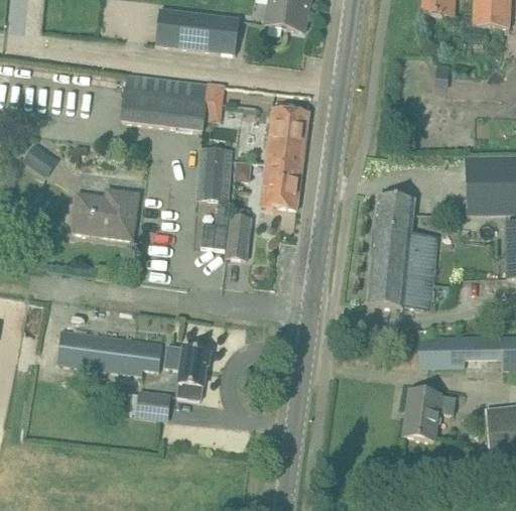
[(267,0),(263,23),(303,31),(309,0),(267,0)]
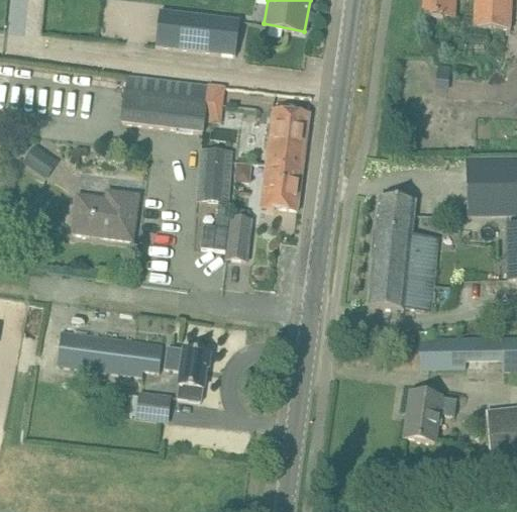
[(425,0),(424,12),(447,14),(447,13),(454,14),(454,0),(475,0),(474,25),(509,27),(511,0),(425,0)]
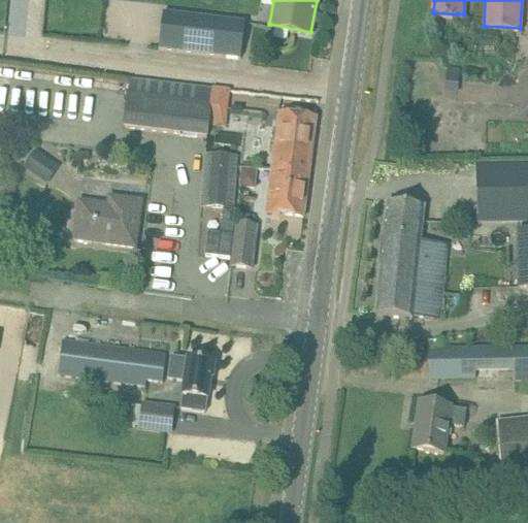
[(163,8),(159,45),(240,55),(244,19),(163,8)]
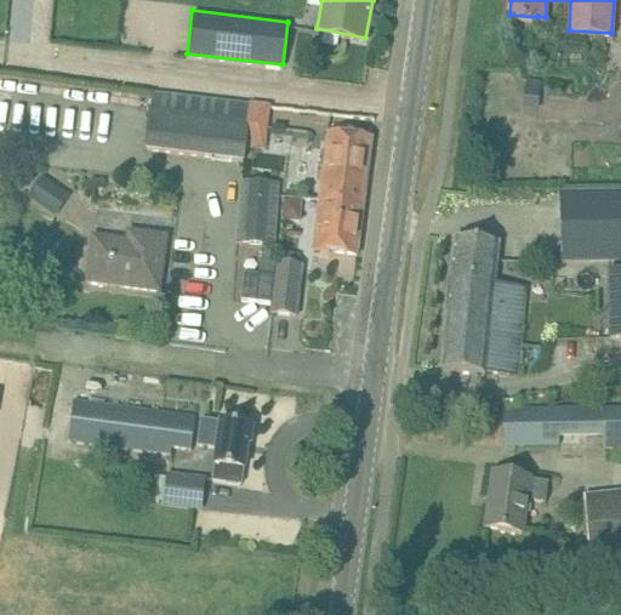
[(153,87),(151,107),(146,146),(243,157),(244,143),(265,146),(269,101),(153,87)]
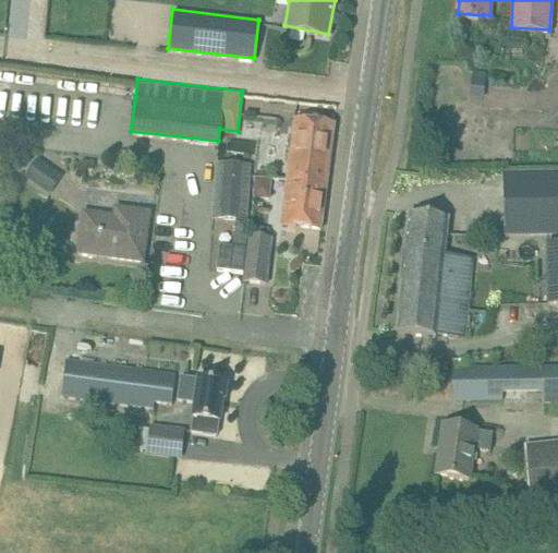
[(471,80),(470,92),(483,93),(484,81),(471,80)]
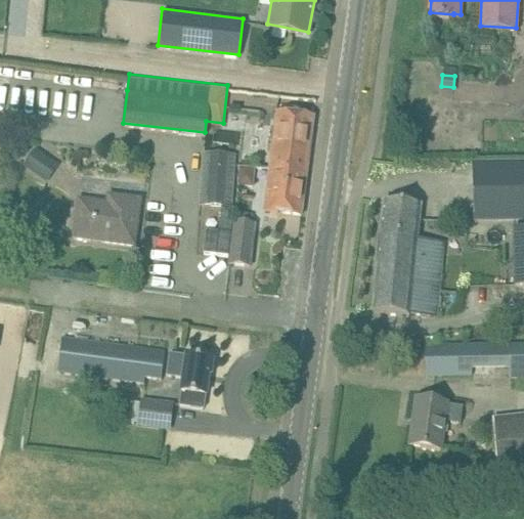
[(276,109),(269,166),(306,171),(313,114),(276,109)]
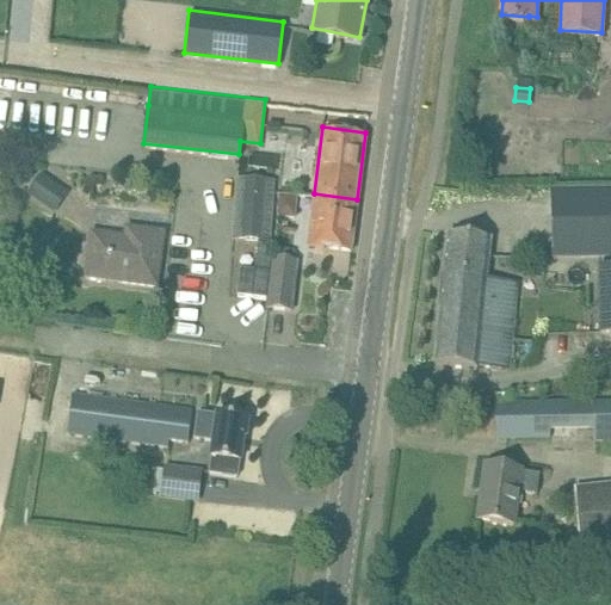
[(41,168),(26,189),(55,208),(68,187),(41,168)]
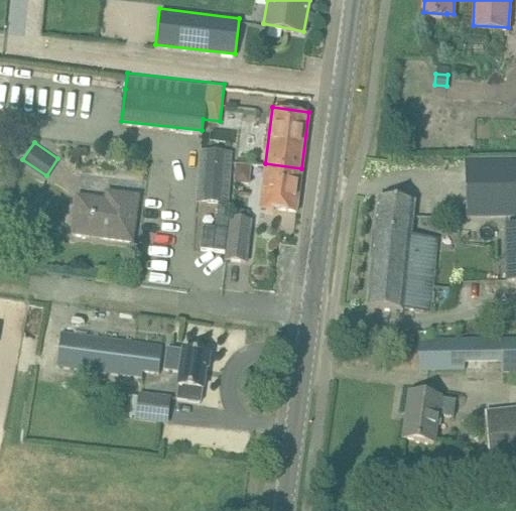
[(196,198),(228,200),(232,149),(200,146),(196,198)]
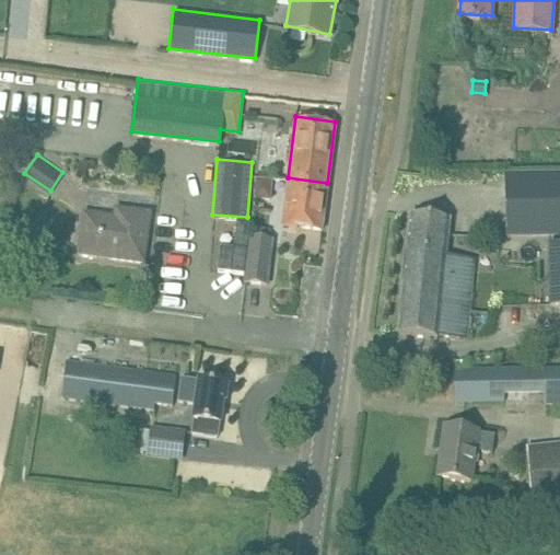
[(559,170),(505,172),(506,233),(559,232),(559,170)]
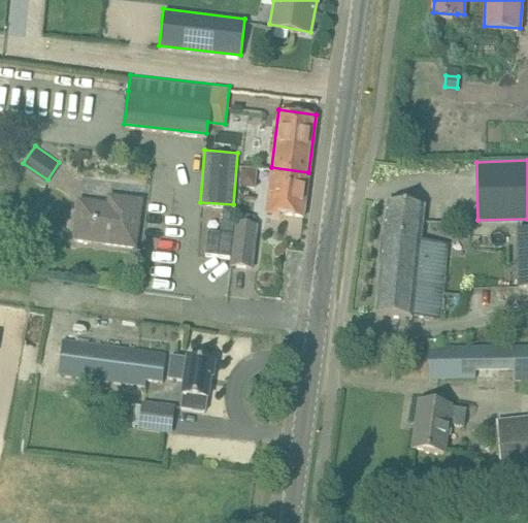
[(238,183),(254,185),(257,164),(240,163),(238,183)]
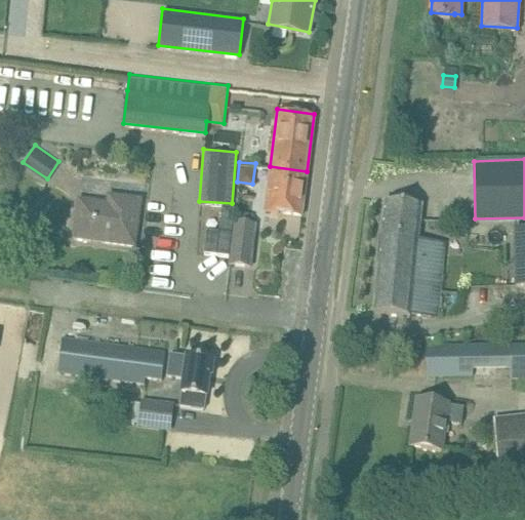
[(307,171),(270,166),(265,207),(301,212),(307,171)]
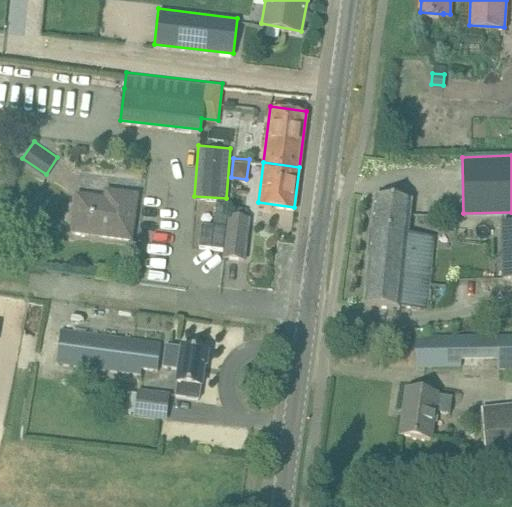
[(76,191),(74,209),(71,229),(131,237),(137,191),(106,187),(105,195),(76,191)]
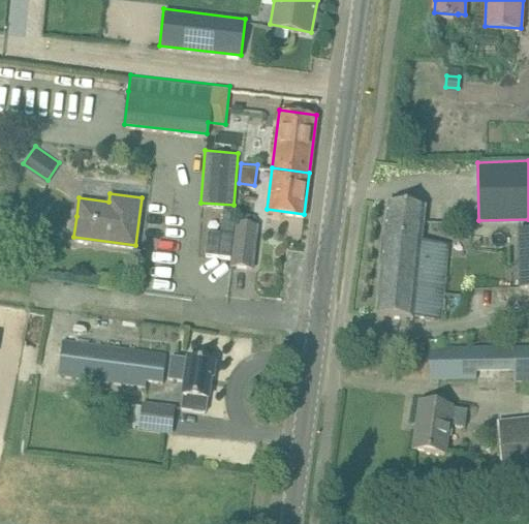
[(387,199),(376,312),(439,318),(447,242),(421,239),(425,204),(387,199)]
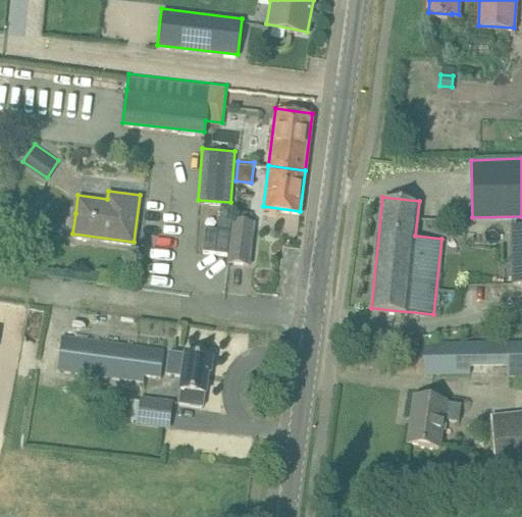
[(203,250),(226,252),(231,204),(220,202),(218,226),(205,225),(203,250)]
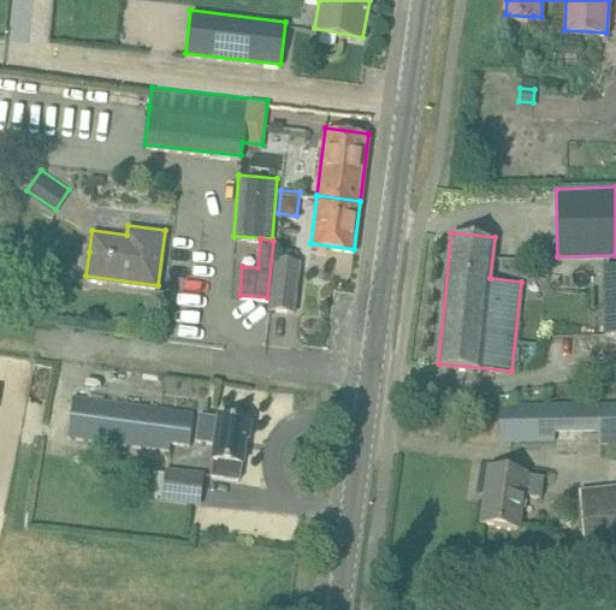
[(277,246),(274,258),(270,306),(294,308),(298,260),(295,260),(296,248),(277,246)]
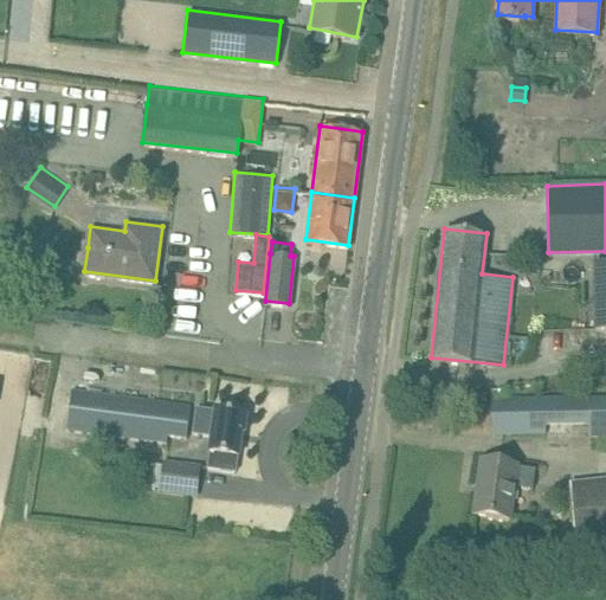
[(605,328),(605,258),(591,259),(592,329),(605,328)]
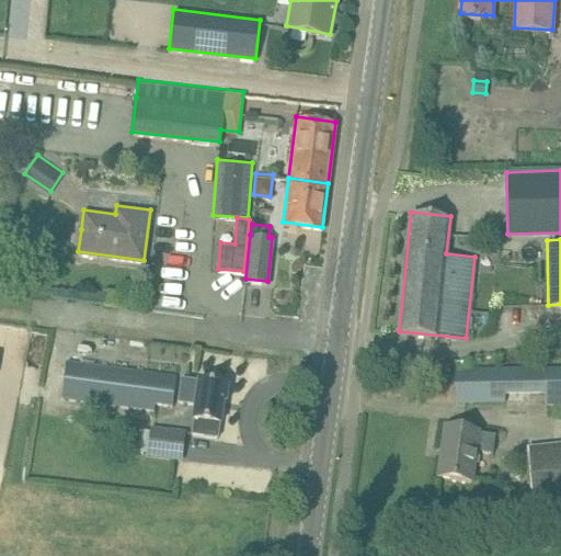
[(546,326),(545,302),(504,302),(504,327),(546,326)]
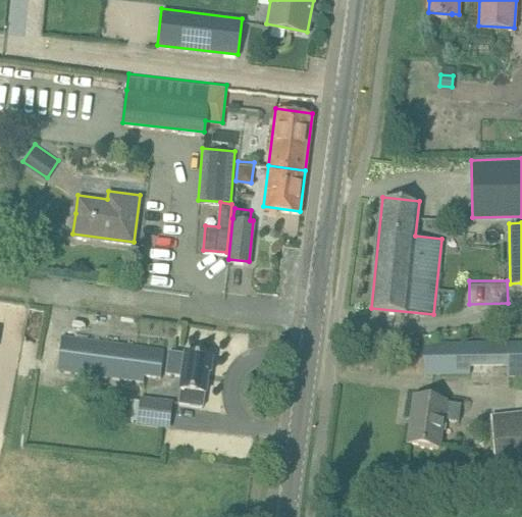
[(58,354),(56,368),(143,380),(144,373),(160,375),(164,350),(163,350),(164,349),(61,333),(58,354)]
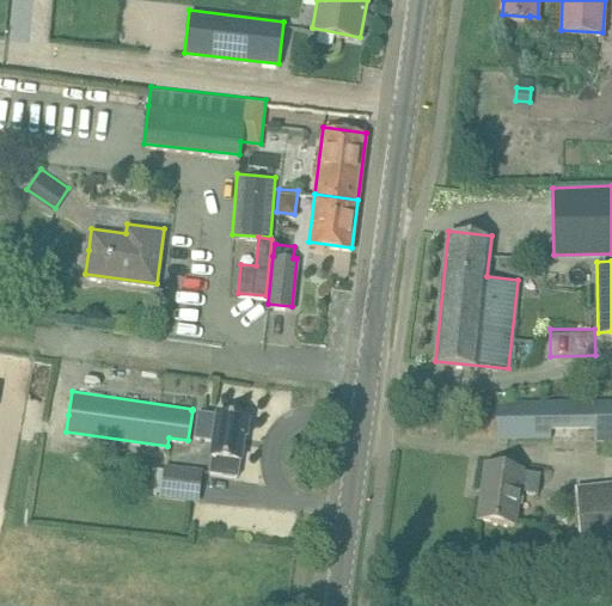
[(611,438),(611,396),(595,397),(597,438),(611,438)]
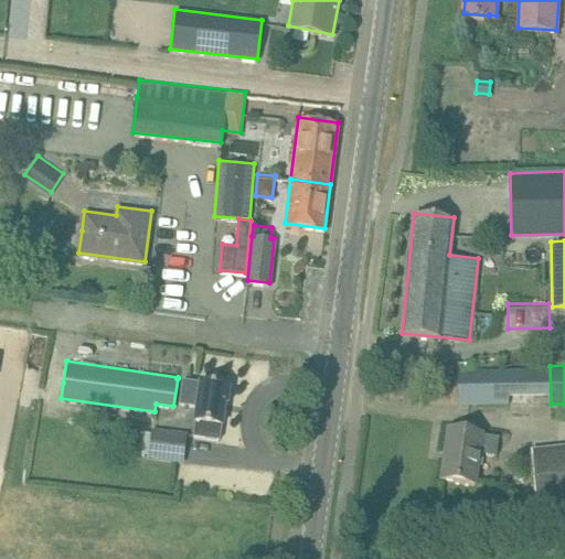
[(509,399),(509,367),(457,368),(458,400),(509,399)]
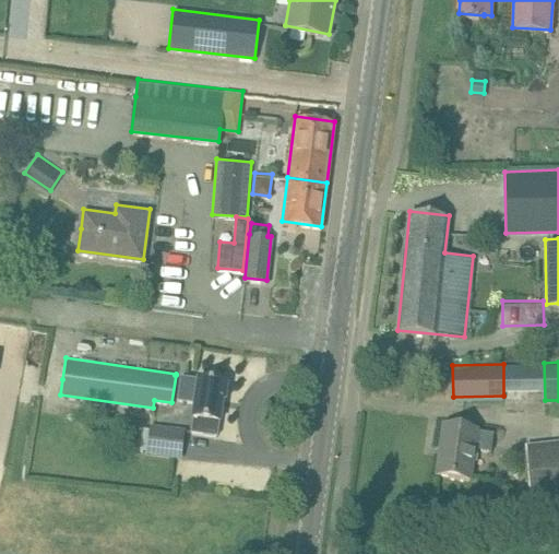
[(191,429),(216,433),(218,417),(219,417),(223,396),(225,397),(227,380),(198,376),(198,378),(182,376),(180,389),(195,391),(192,414),(193,414),(191,429)]
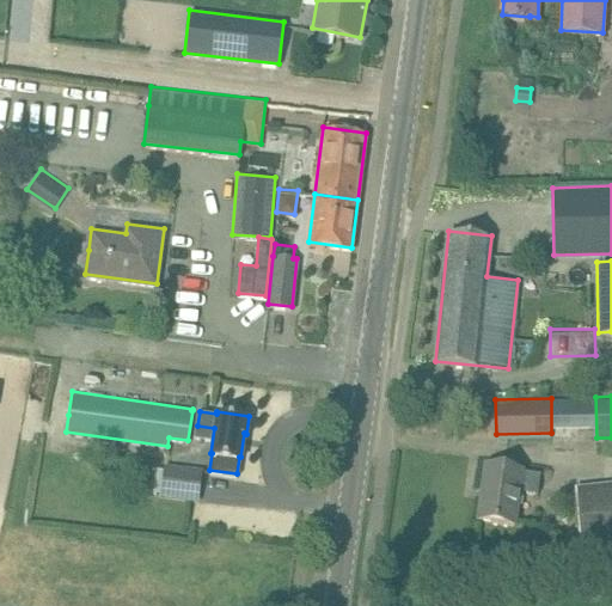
[(478,516),(502,520),(513,521),(518,487),(538,490),(540,470),(487,463),(478,516)]
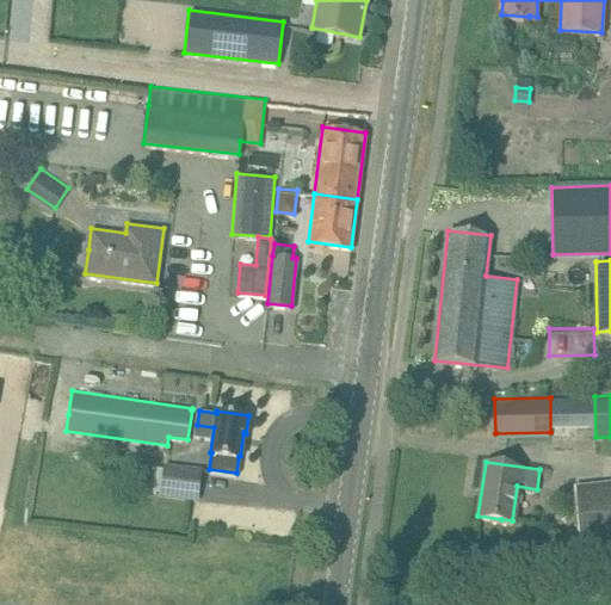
[(148,463),(146,487),(162,489),(161,492),(196,497),(199,468),(165,463),(165,464),(148,463)]
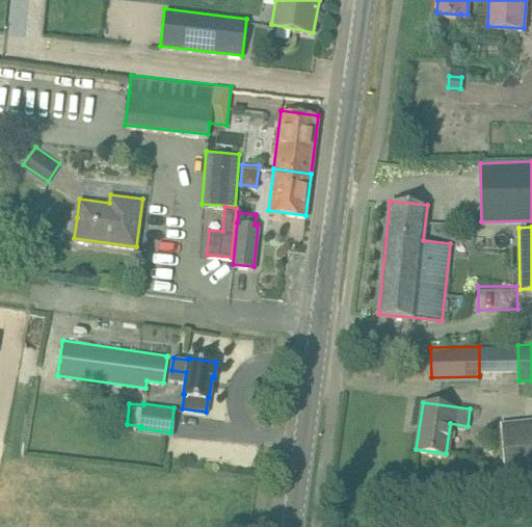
[(531,418),(499,422),(506,477),(531,473),(531,418)]
